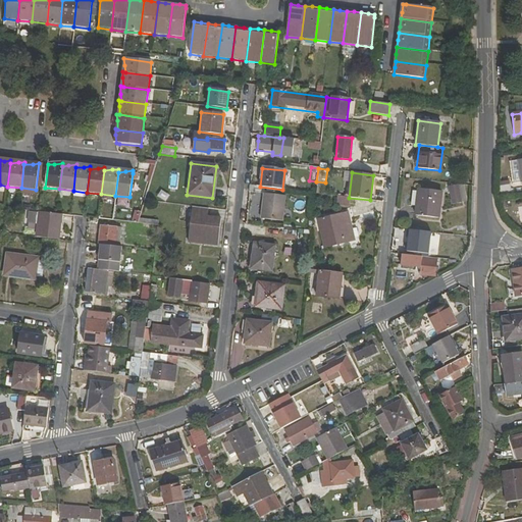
[(260,187),(250,186),(249,192),(263,194),(284,197),(285,190),(282,190),(260,187)]
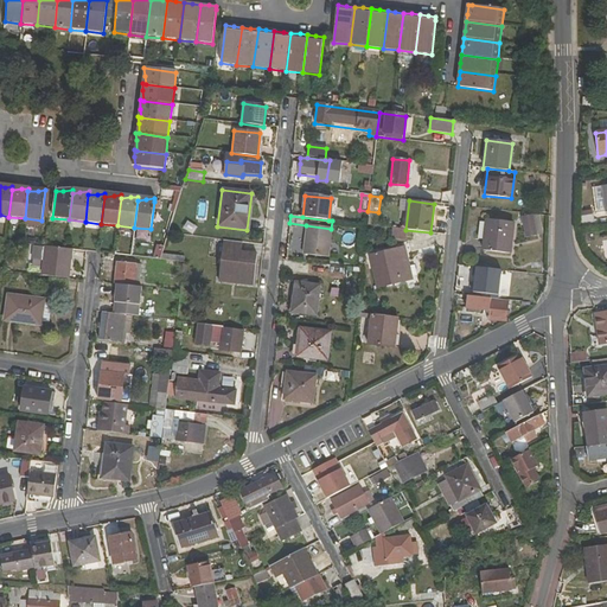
[(537,236),(532,216),(521,218),(525,240),(537,236)]
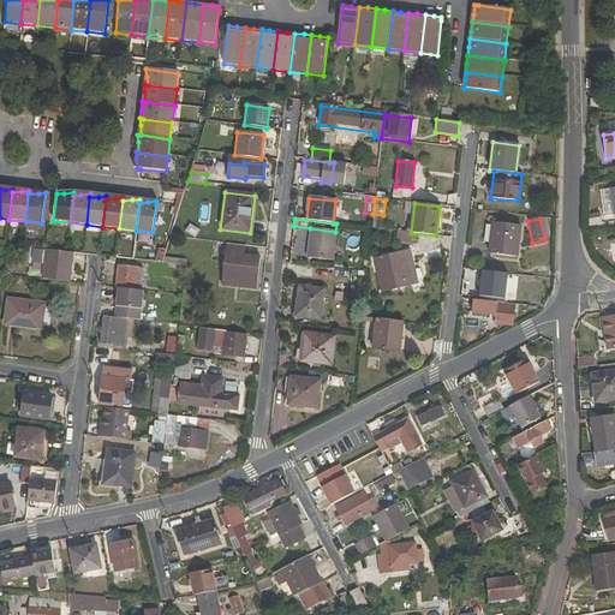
[(520,227),(491,224),(488,254),(517,257),(520,227)]
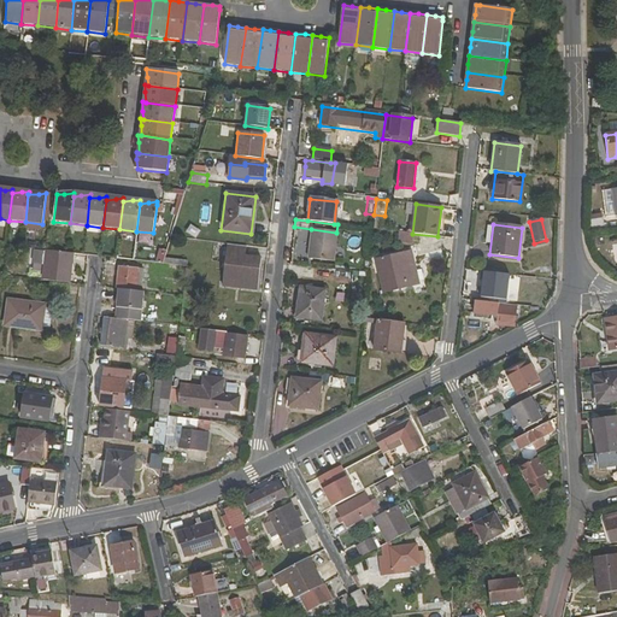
[(336,233),(311,229),(309,258),(333,262),(336,233)]
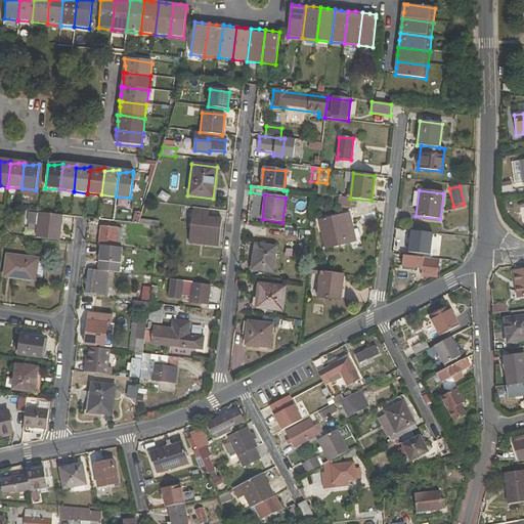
[(209,210),(193,208),(189,243),(217,247),(220,220),(208,218),(209,210)]
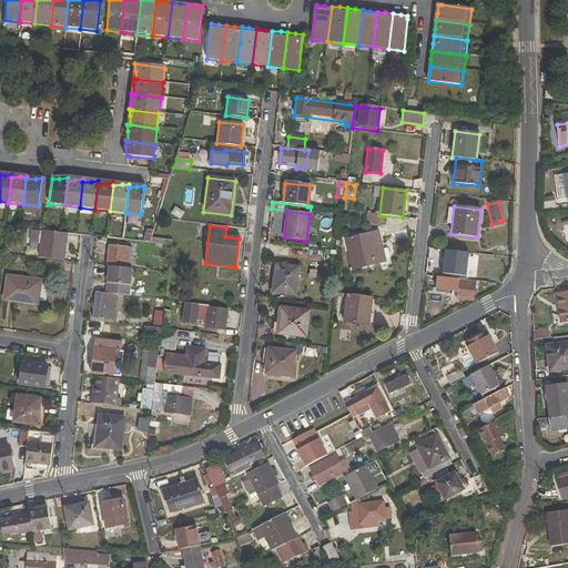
[(42,231),(39,257),(63,261),(67,234),(61,233),(42,231)]
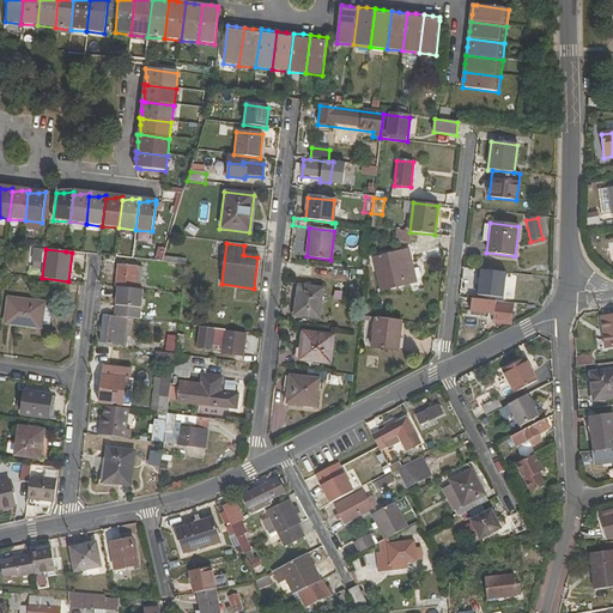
[(414,281),(407,250),(387,255),(387,254),(372,258),(374,266),(381,265),(387,291),(406,286),(405,283),(414,281)]
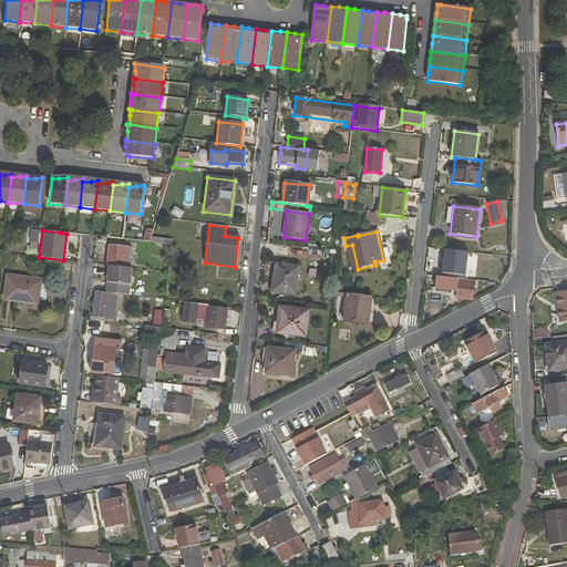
[(109,246),(106,266),(107,266),(129,268),(131,248),(109,246)]
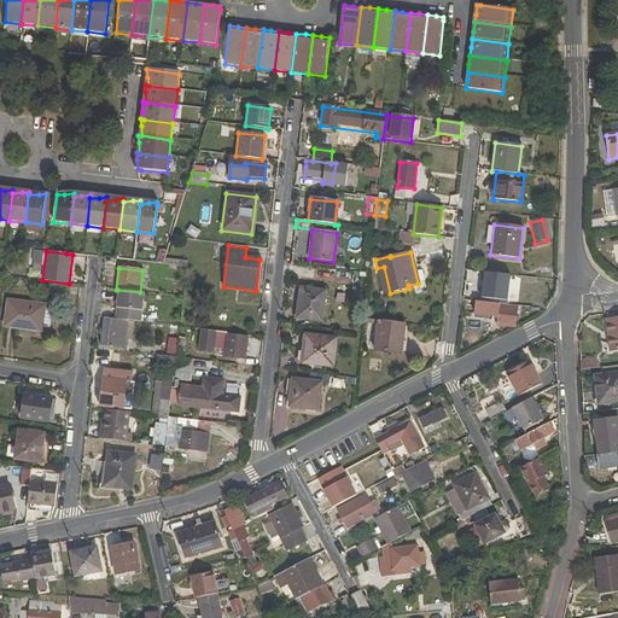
[(51,284),(50,293),(66,296),(69,286),(51,284)]
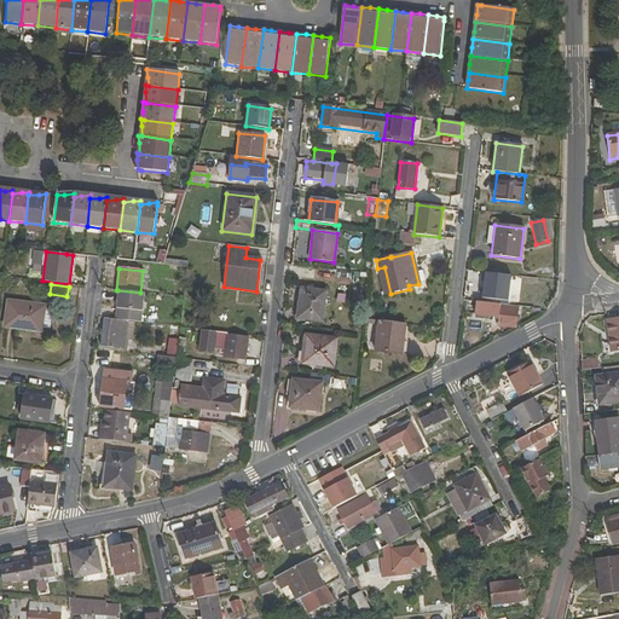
[(325,290),(300,288),(296,319),(322,322),(325,290)]
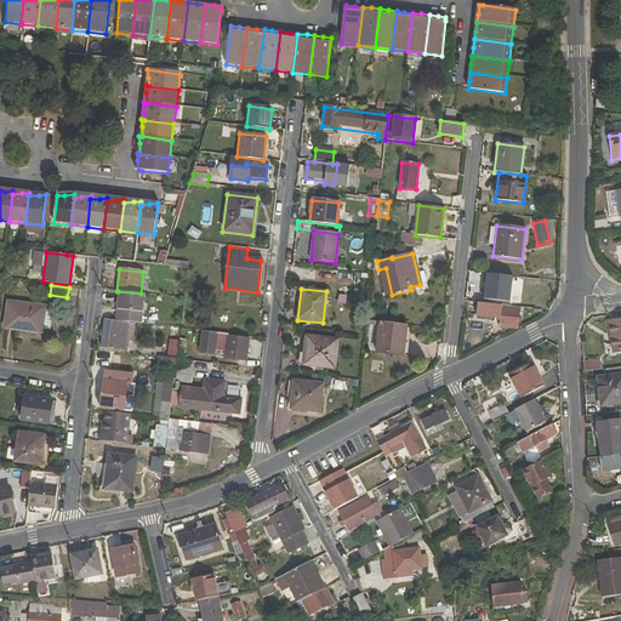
[(141,294),(118,291),(115,322),(135,324),(141,324),(143,294),(141,294)]
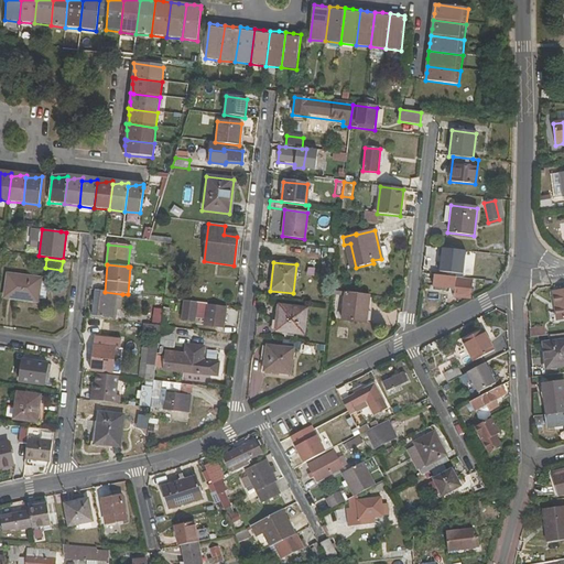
[(40,279),(8,274),(4,299),(38,302),(38,299),(45,300),(47,282),(40,282),(40,279)]
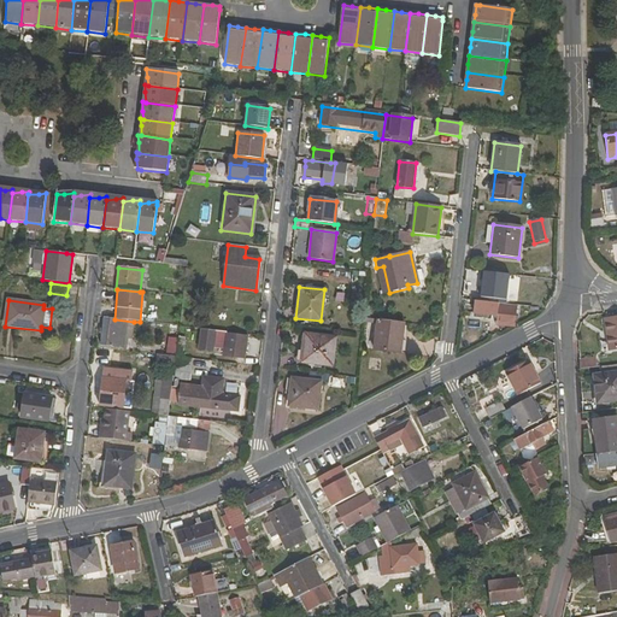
[(513,328),(517,306),(498,304),(474,301),(472,315),(491,316),(491,321),(497,322),(495,325),(513,328)]
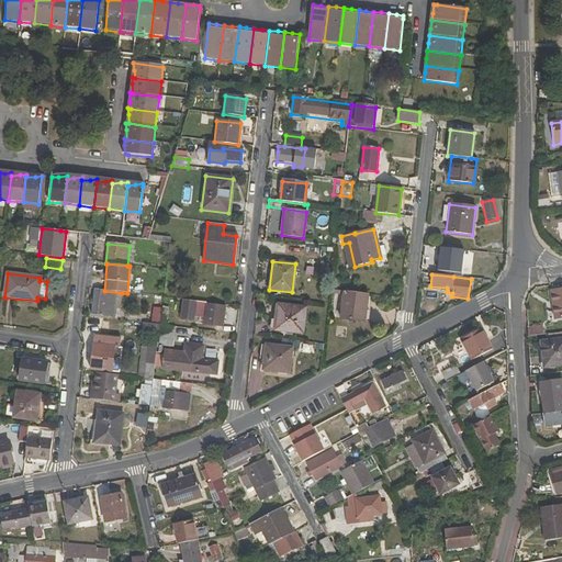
[(561,288),(550,290),(553,316),(561,315),(561,288)]
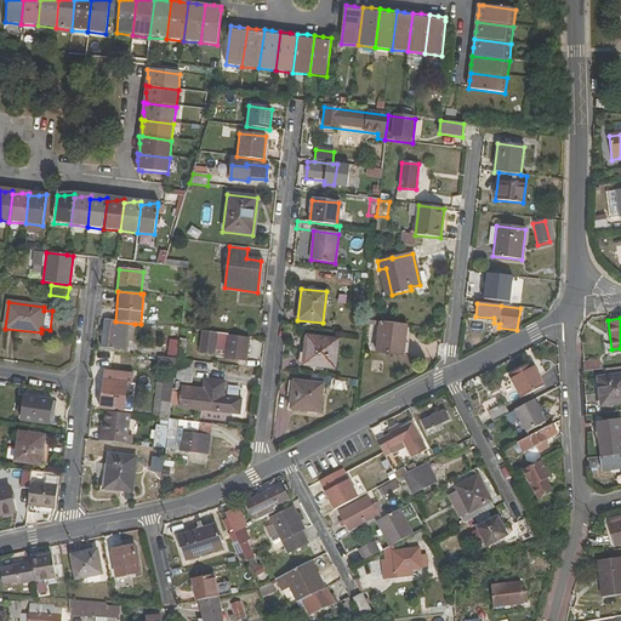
[(132,342),(135,324),(115,322),(104,320),(101,348),(125,351),(125,341),(132,342)]
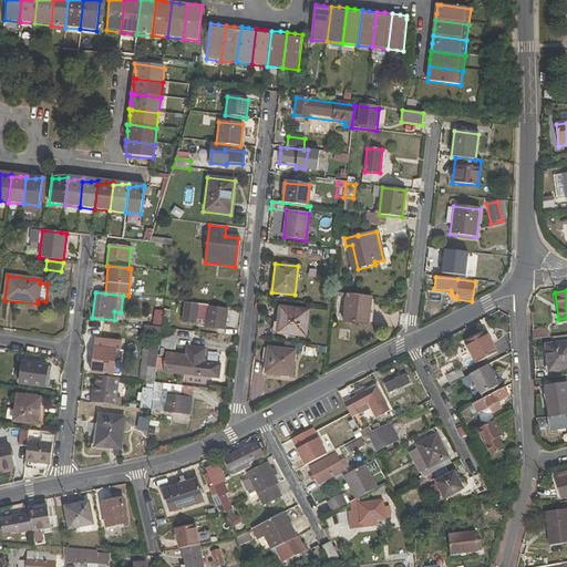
[(368,323),(371,296),(346,294),(342,321),(368,323)]
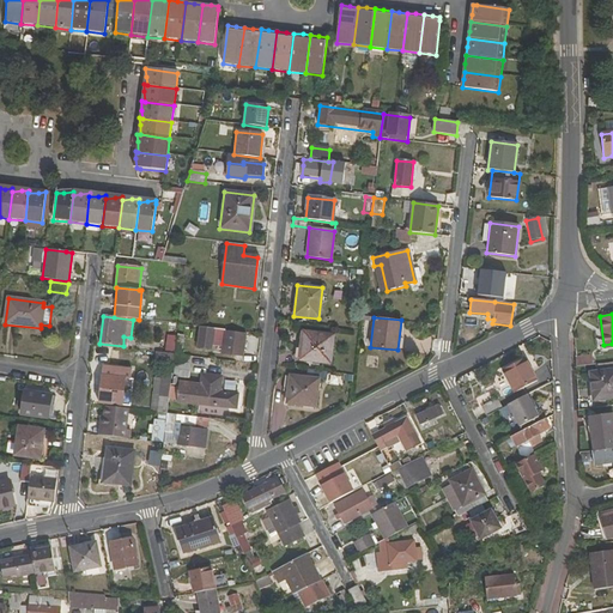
[(334,334),(303,331),(298,360),(331,365),(334,334)]
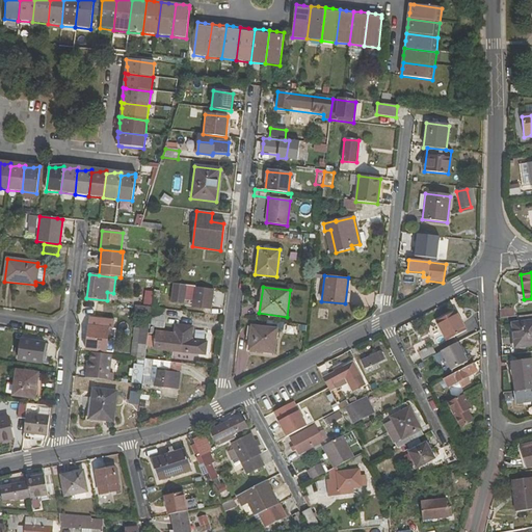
[(213,291),(194,289),(192,307),(211,310),(213,291)]
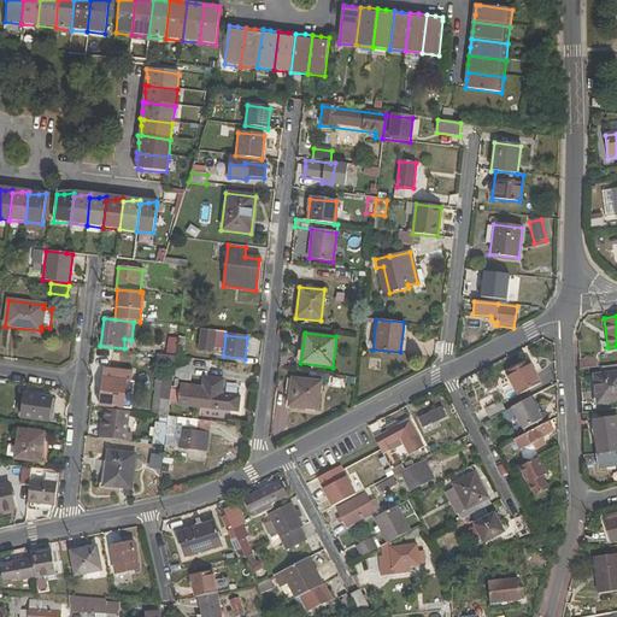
[(175,356),(177,339),(168,339),(166,354),(175,356)]
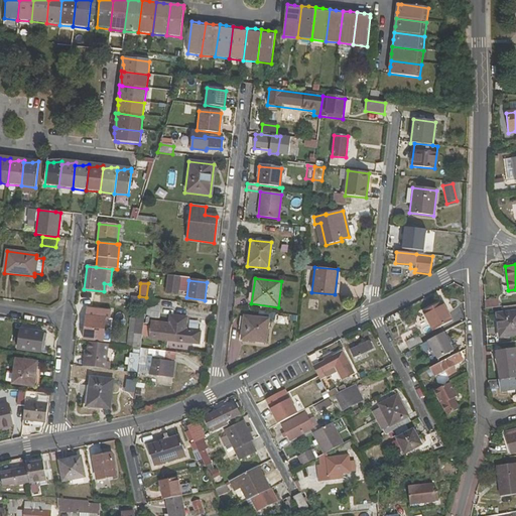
[(308,298),(308,308),(318,309),(319,299),(308,298)]
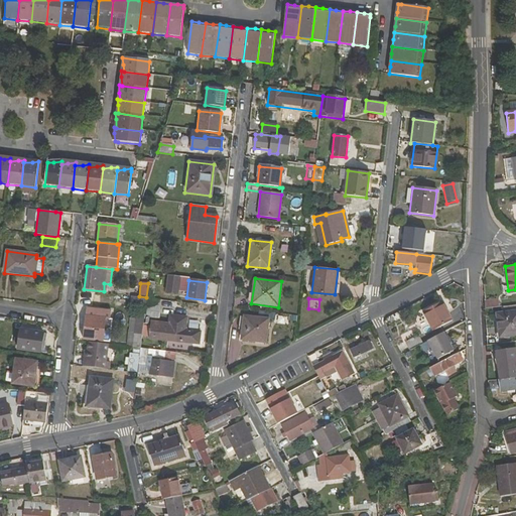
[(498,300),(485,301),(485,310),(499,308),(498,300)]
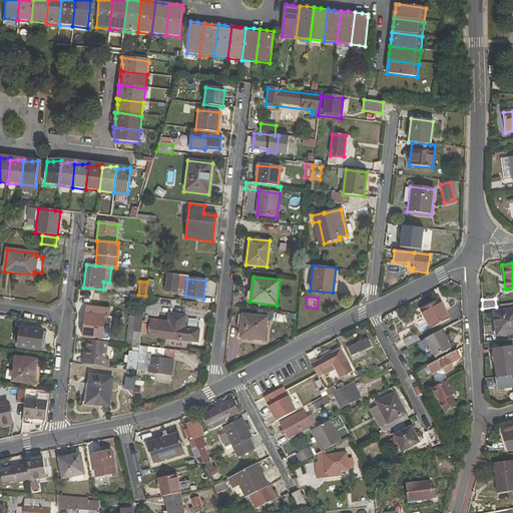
[(429,330),(446,321),(439,308),(442,306),(439,300),(419,310),(429,330)]
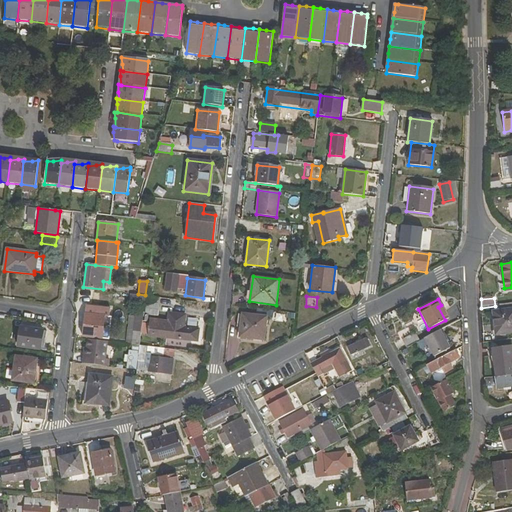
[(158,305),(144,303),(143,314),(157,315),(158,305)]
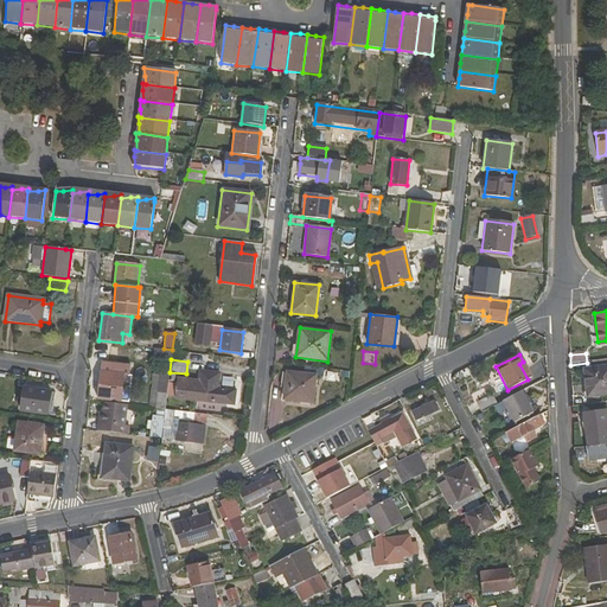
[(519,364),(528,379),(531,378),(523,362),(519,364)]
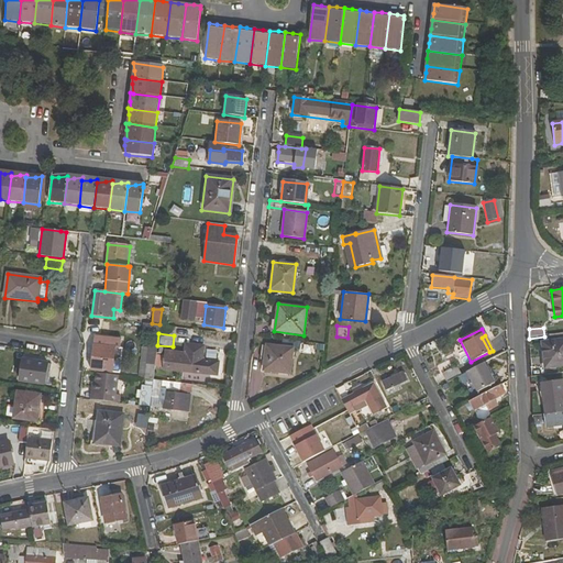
[(90,371),(111,374),(113,356),(118,357),(121,340),(94,337),(90,371)]
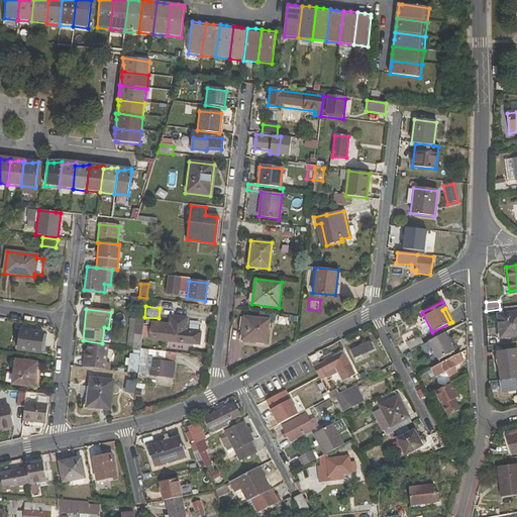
[(516,311),(497,314),(500,339),(516,336),(516,311)]
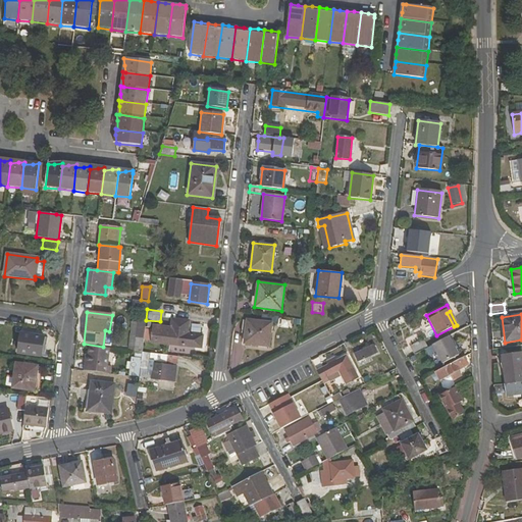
[(151,343),(202,349),(203,334),(188,333),(190,321),(170,319),(169,326),(153,325),(151,343)]
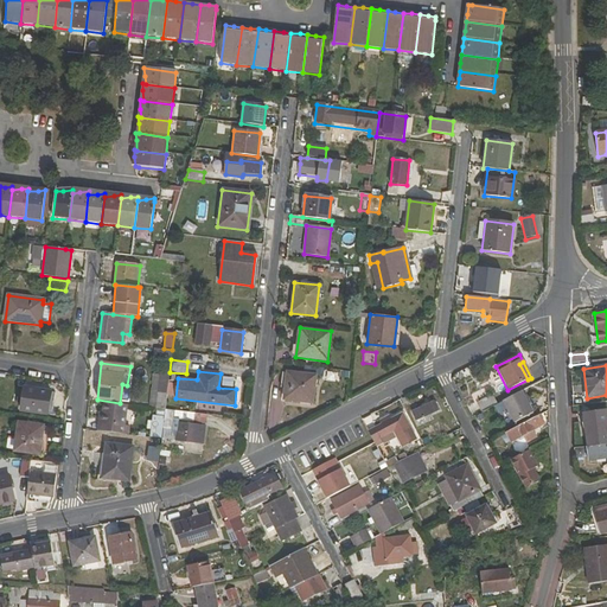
[(312,404),(317,375),(305,374),(287,371),(283,401),(312,404)]
